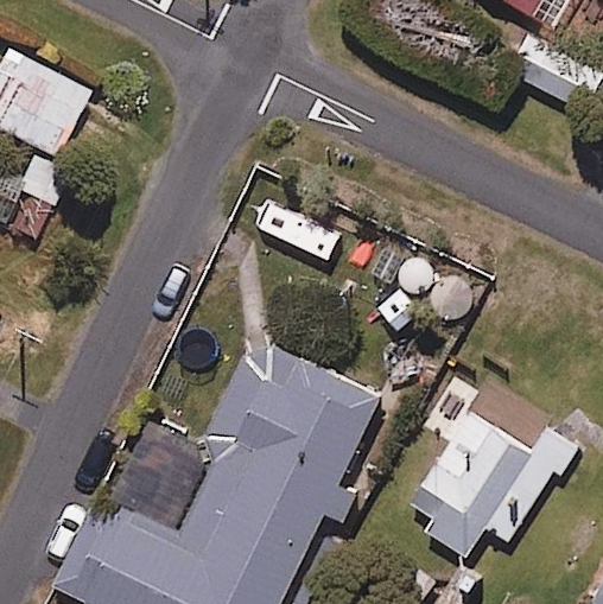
[(502,0),(533,17),(541,0),(502,0)]
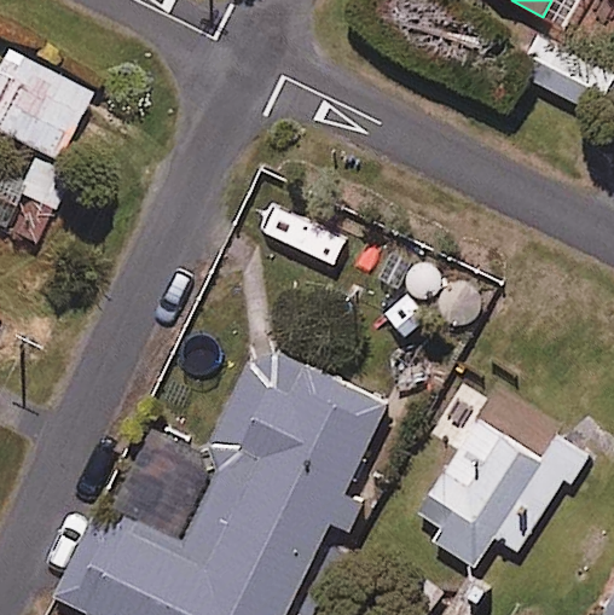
[(609,73),(552,42),(533,81),(589,110),(609,73)]
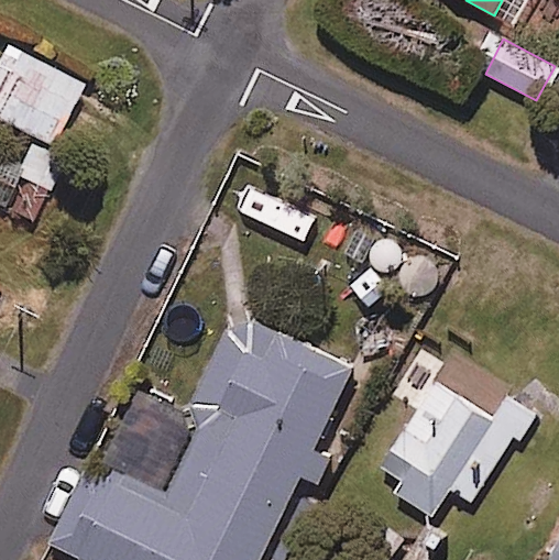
[(79,87),(3,50),(0,56),(0,120),(50,146),(79,87)]
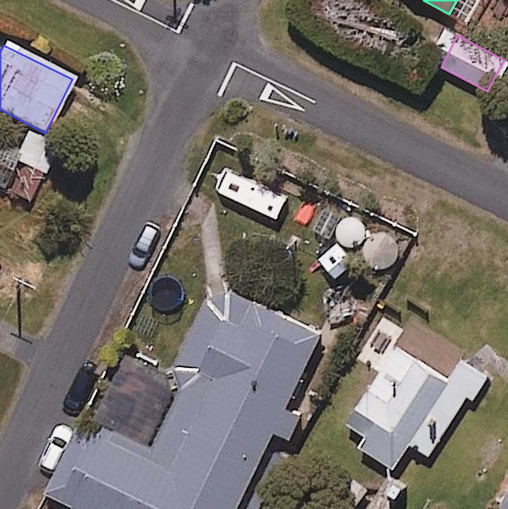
[(3,192),(28,202),(51,141),(26,131),(3,192)]
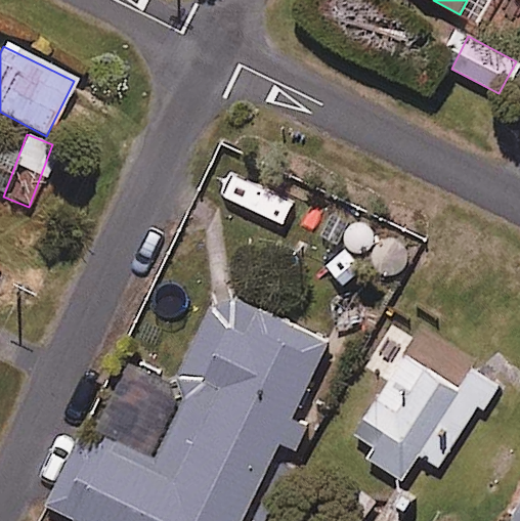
[(14,161),(0,156),(0,192),(3,193),(14,161)]
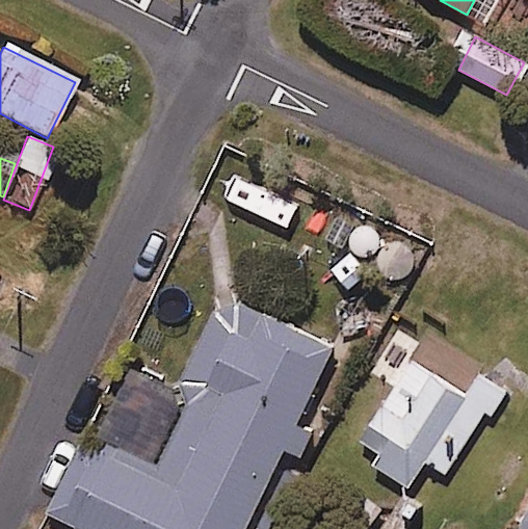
[(47,516),(73,528),(244,528),(282,454),(298,463),(313,433),(296,425),(334,348),(245,306),(233,332),(209,320),(180,380),(198,389),(157,473),(84,438),(47,516)]
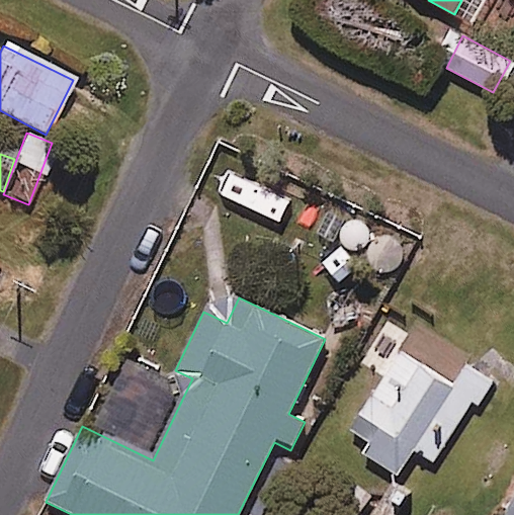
[(435,461),(467,402),(478,407),(493,377),(462,361),(451,381),(400,353),(348,445),(397,473),(411,447),(435,461)]
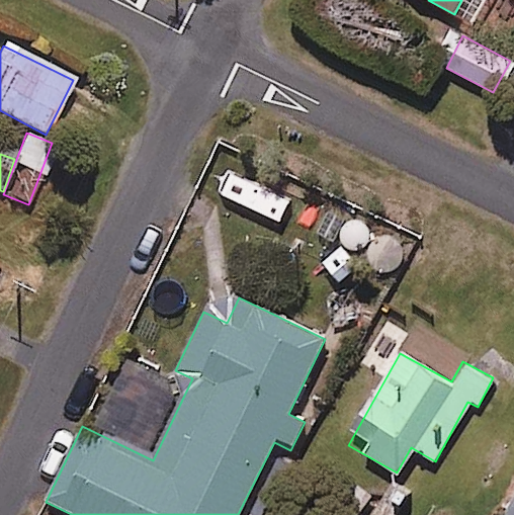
[(513,514),(513,492),(501,514),(513,514)]
